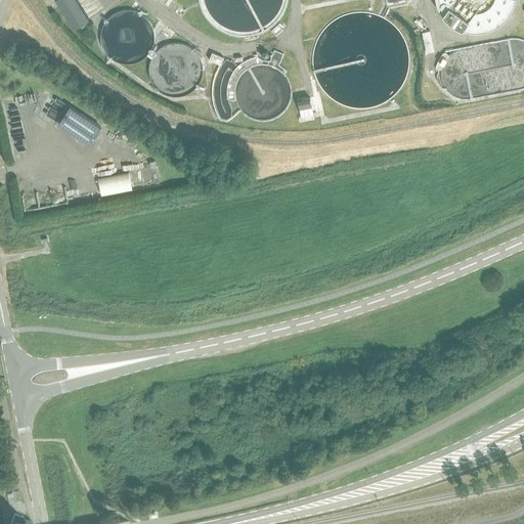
[(75,0),(60,0),(77,26),(83,22),(86,19),(75,0)]
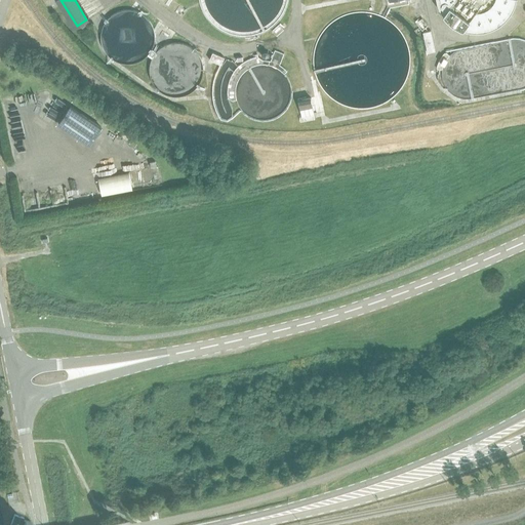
[(435,0),(436,0),(436,2),(437,4),(438,6),(438,8),(439,10),(441,12),(442,14),(443,15),(445,18),(447,21),(450,23),(452,25),(455,27),(459,29),(461,30),(465,30),(467,31),(468,31),(471,32),(473,32),(477,32),(481,32),(485,31),(487,31),(490,30),(493,28),(496,27),(499,25),(502,23),(505,21),(507,18),(509,16),(511,14),(512,12),(513,10),(514,8),(515,7),(516,5),(516,2),(516,0),(435,0)]
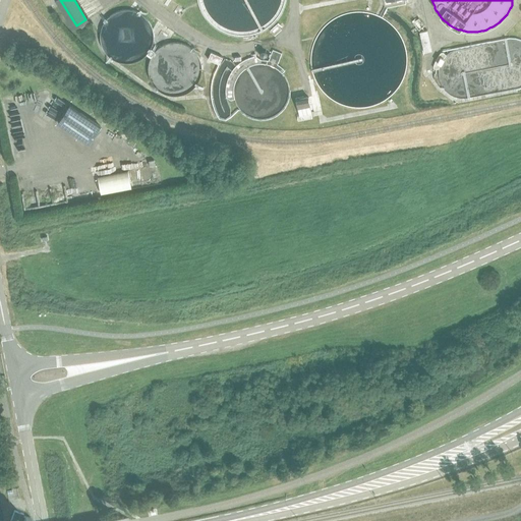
[(424,25),(418,18),(413,22),(419,30),(424,25)]
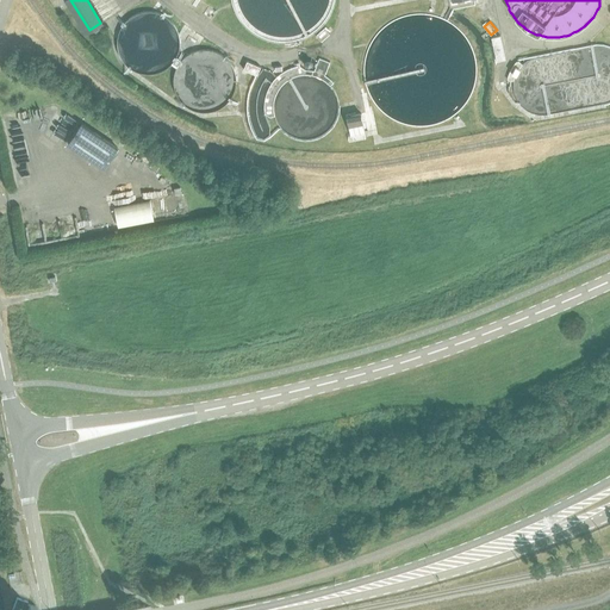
[(250,57),(246,67),(260,73),(265,63),(250,57)]
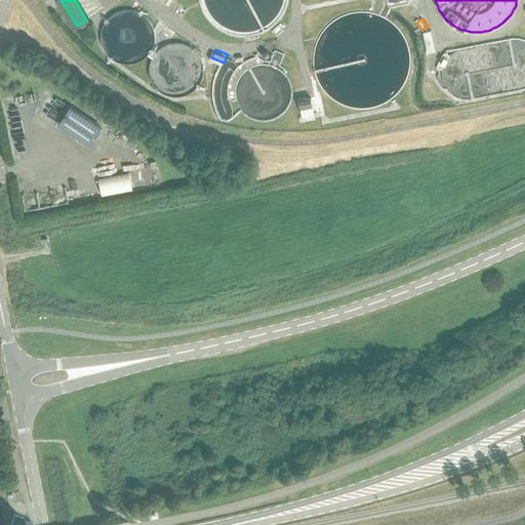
[(29,92),(30,105),(45,104),(44,91),(29,92)]
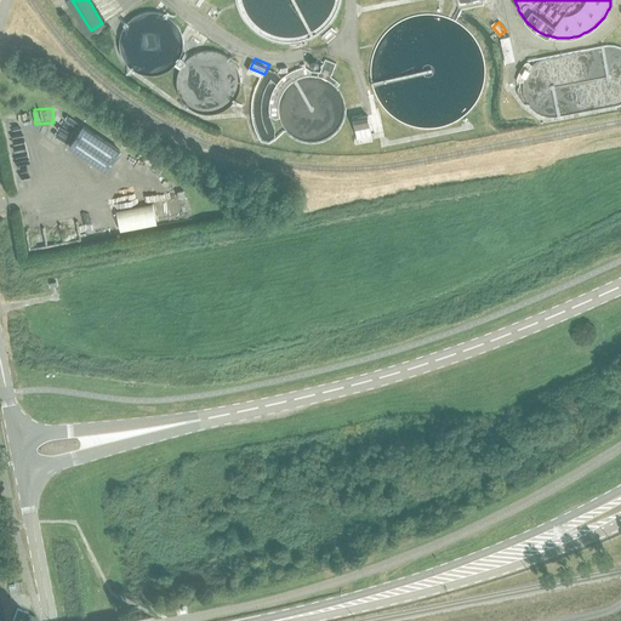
[(372,141),(368,115),(353,119),(358,143),(372,141)]
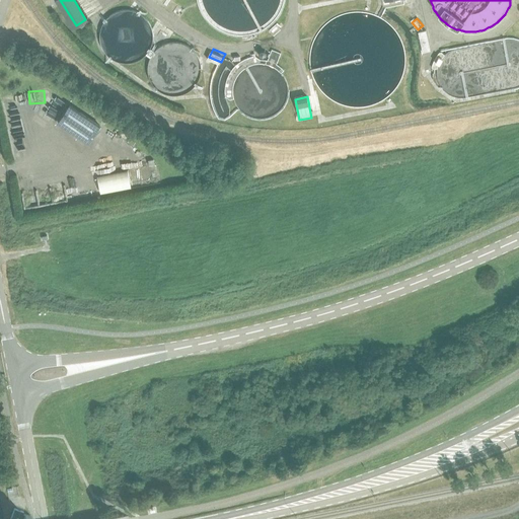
[(58,123),(88,143),(100,126),(70,105),(58,123)]
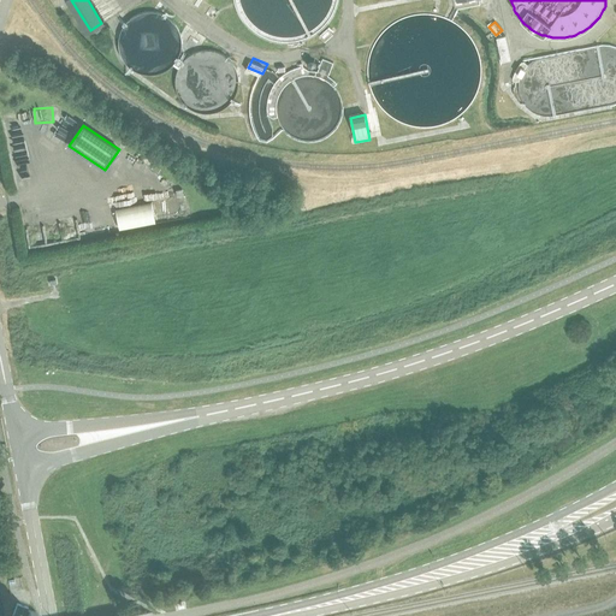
[(120,227),(159,224),(157,202),(118,206),(120,227)]
